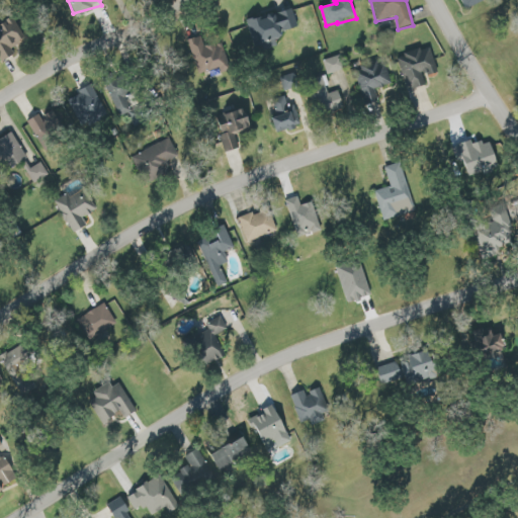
[(462,0),(467,9),(487,0),(462,0)]
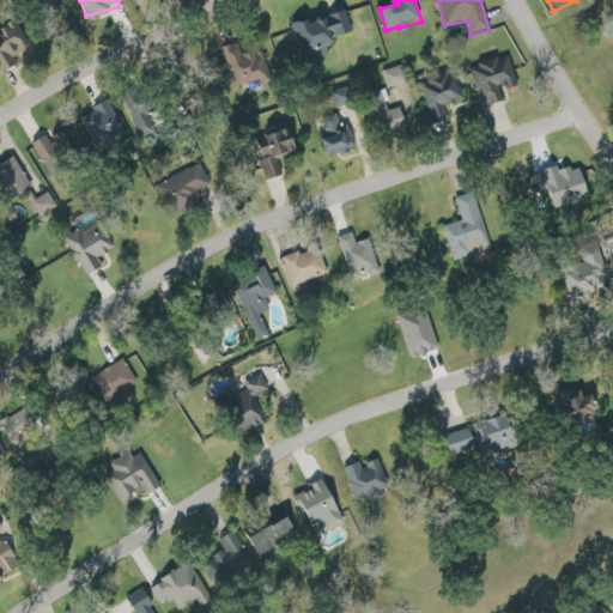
[(299,52),(350,42),(345,13),(295,23),(299,52)]
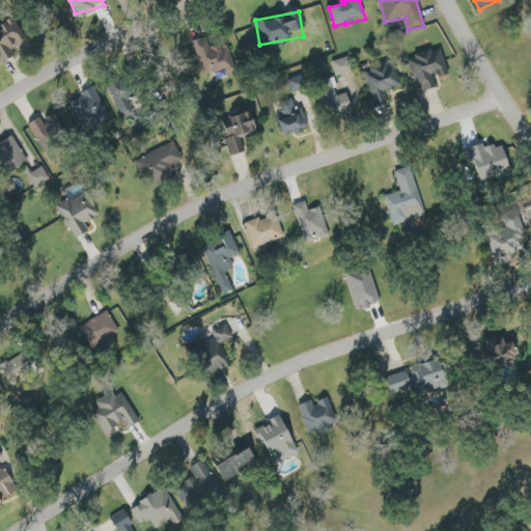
[(418,93),(436,88),(432,81),(451,75),(443,48),(407,59),(418,93)]
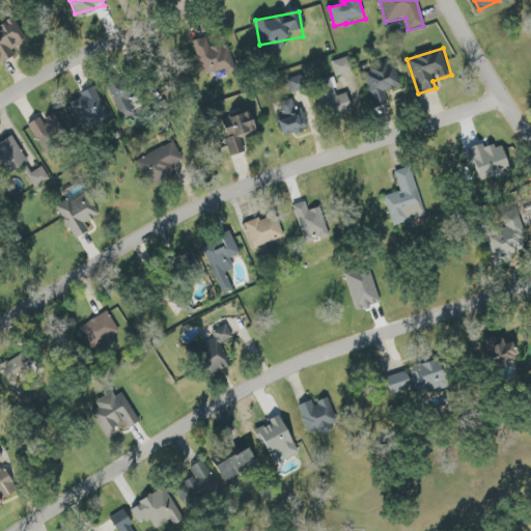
[(331,61),(334,76),(353,72),(350,58),(331,61)]
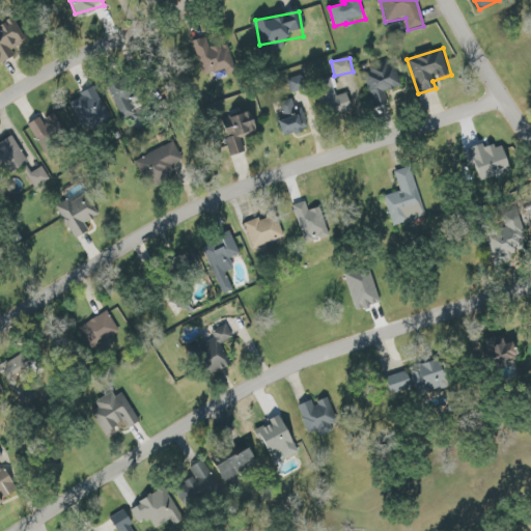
[(374,108),(391,104),(388,91),(403,88),(398,66),(366,74),(374,108)]
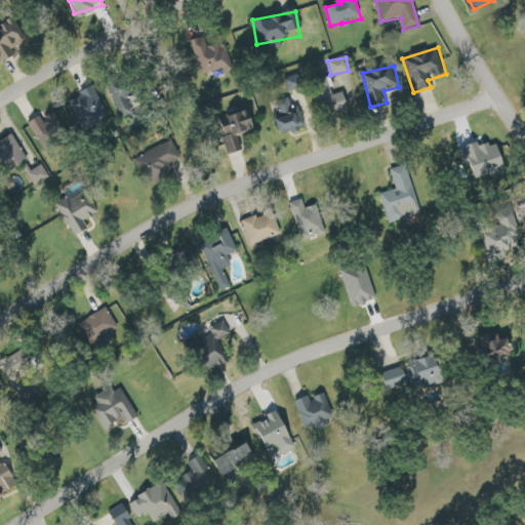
[(129,99),(136,97),(130,78),(109,84),(120,118),(134,113),(129,99)]
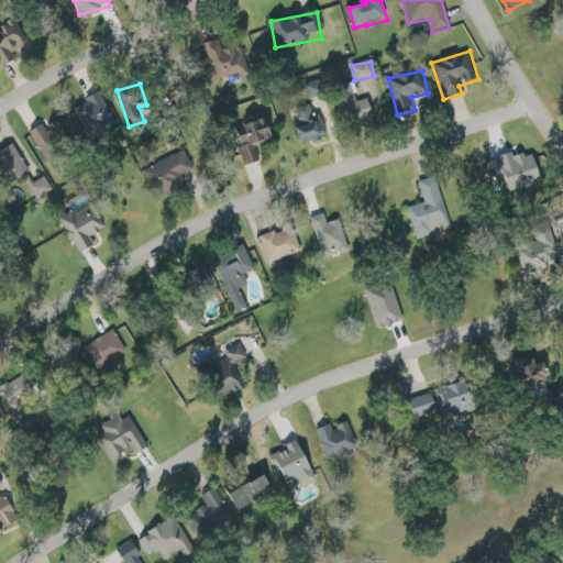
[(350,105),(356,123),(375,117),(368,98),(350,105)]
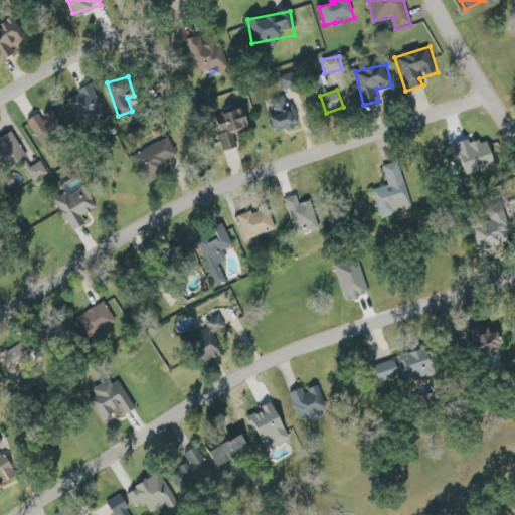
[(73,95),(76,129),(105,126),(101,92),(73,95)]
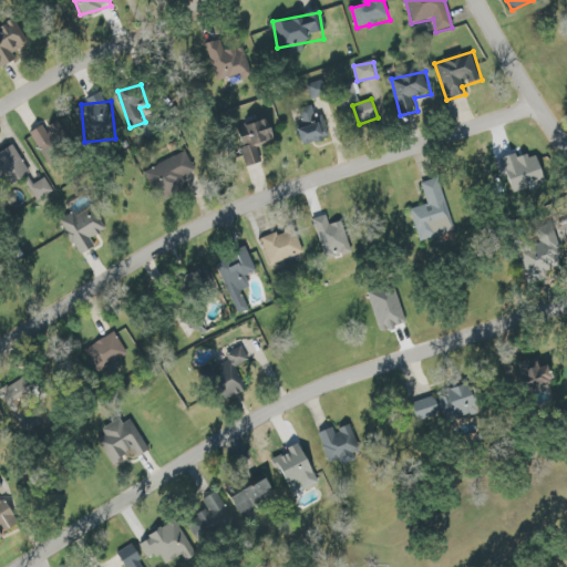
[(331,138),(327,117),(316,120),(313,106),(299,110),(303,127),(300,129),(303,144),(331,138)]
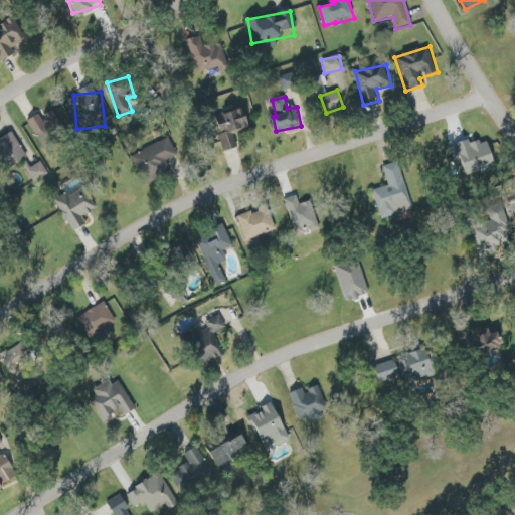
[(45,152),(60,142),(55,134),(69,125),(59,108),(42,119),(39,114),(26,122),(45,152)]
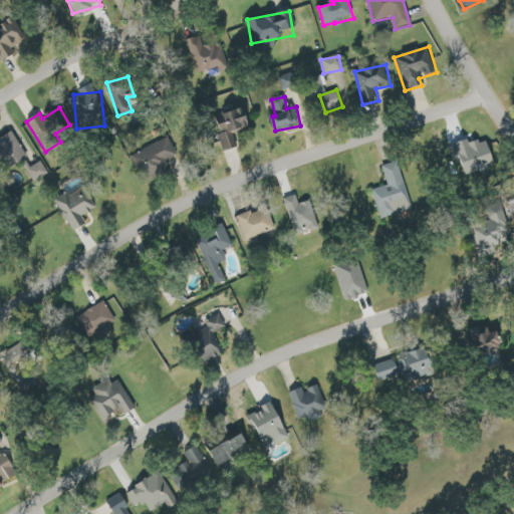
[(220,125),(224,152),(236,150),(232,133),(250,130),(249,120),(220,125)]
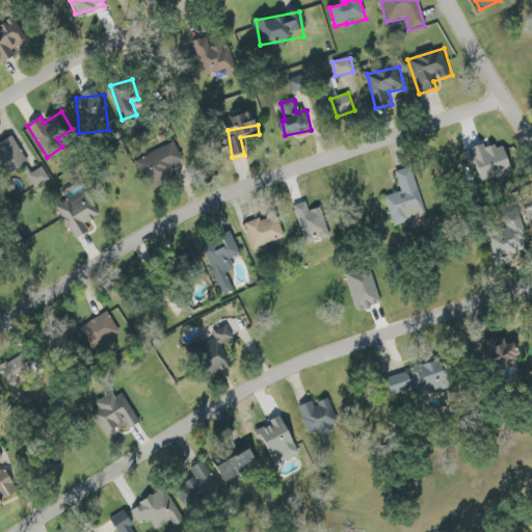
[(28,163),(14,136),(0,143),(0,174),(2,178),(28,163)]
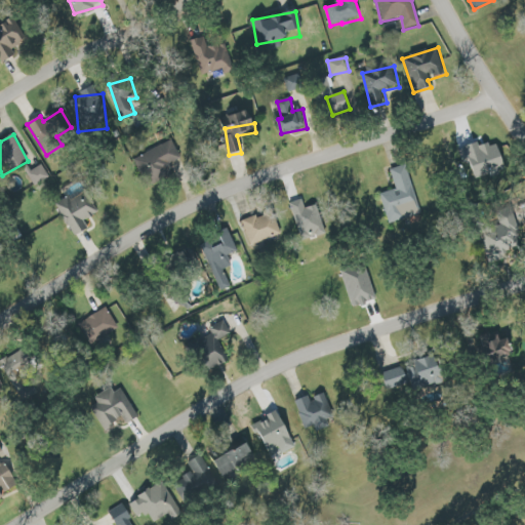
[(142,156),(156,184),(174,174),(169,165),(182,159),(172,140),(142,156)]
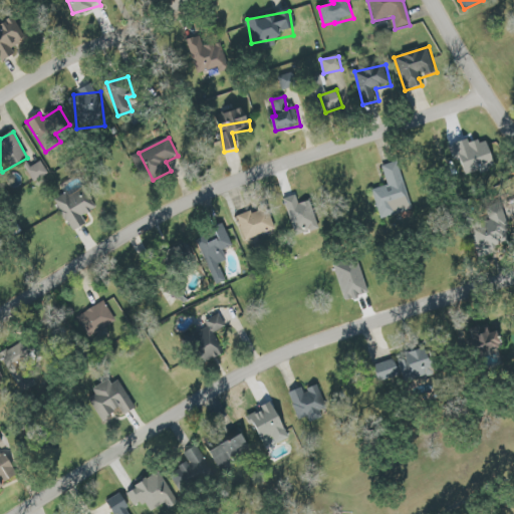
[(47,175),(40,162),(26,170),(33,183),(47,175)]
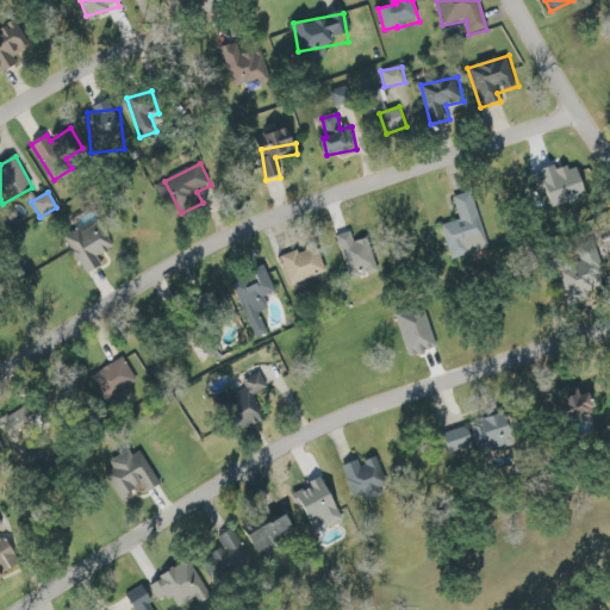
[(455,197),(460,222),(443,225),(450,260),(487,251),(474,193),(455,197)]
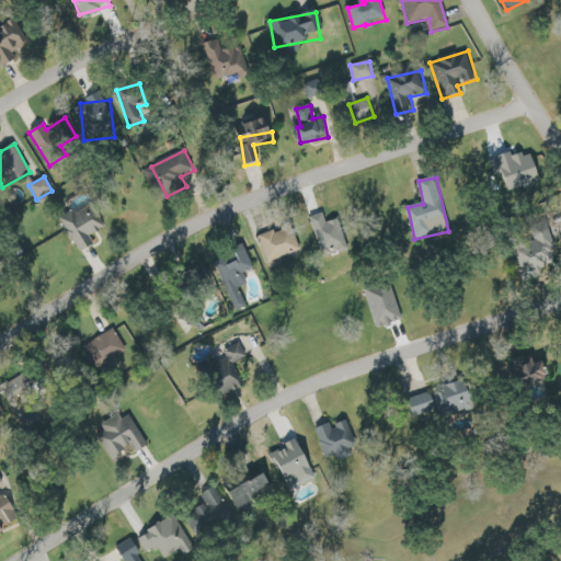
[(77,254),(95,248),(91,238),(100,235),(98,229),(104,227),(95,204),(61,217),(77,254)]
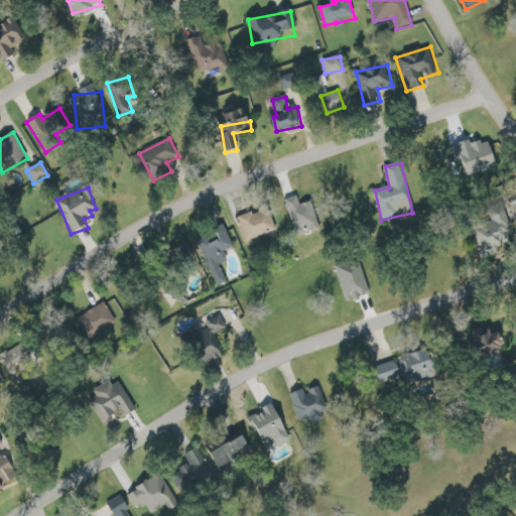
[(297,237),(320,229),(311,203),(300,206),(298,199),(285,203),(297,237)]
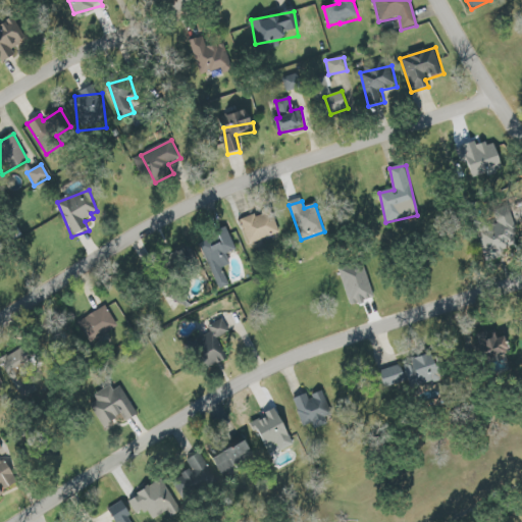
[(278,233),(271,211),(242,220),(249,244),(278,233)]
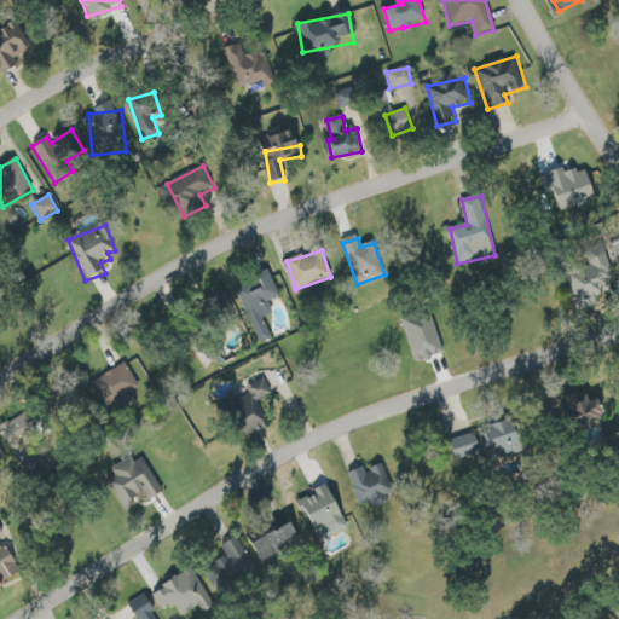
[(579,287),(594,304),(618,282),(618,281),(606,265),(579,287)]
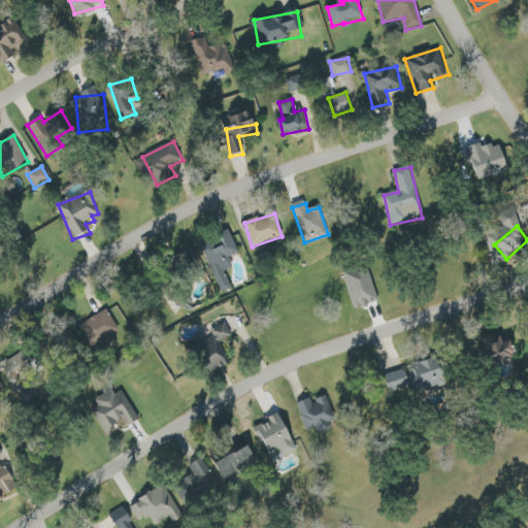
[(221,288),(230,283),(226,272),(234,269),(229,257),(239,253),(230,234),(201,248),(221,288)]
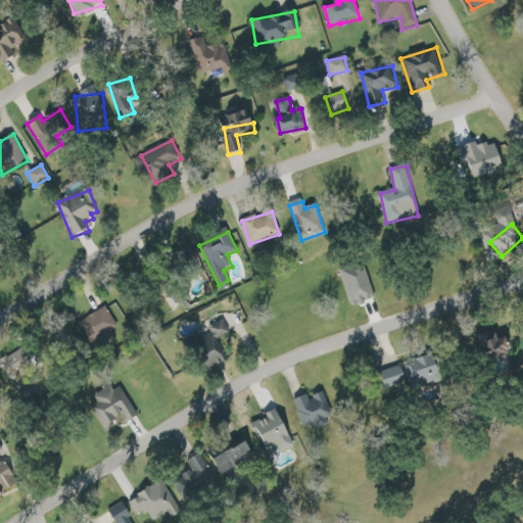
[(350,307),(377,300),(367,264),(341,271),(350,307)]
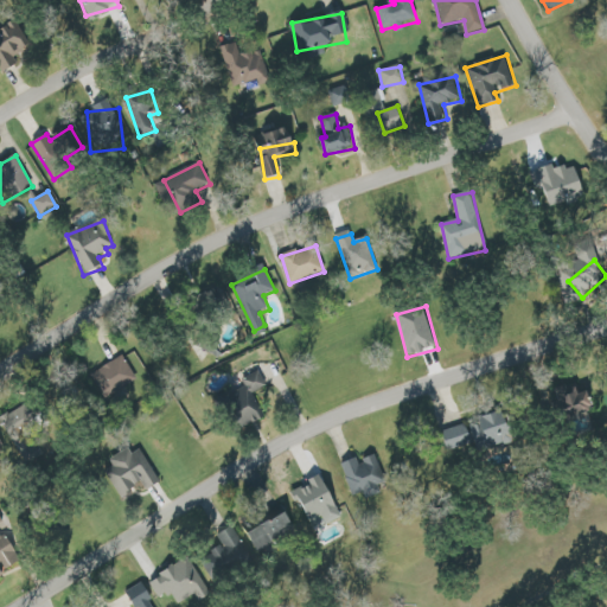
[(138,382),(126,357),(94,371),(106,397),(138,382)]
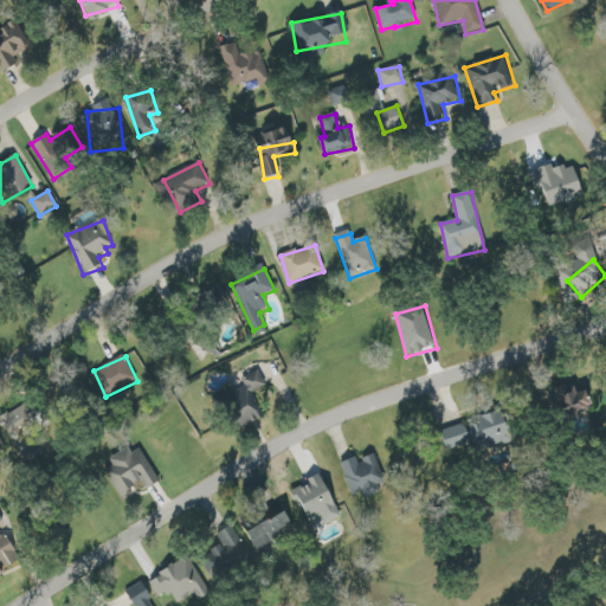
[(266,387),(258,372),(243,379),(246,385),(221,397),(237,427),(264,414),(253,393),(266,387)]
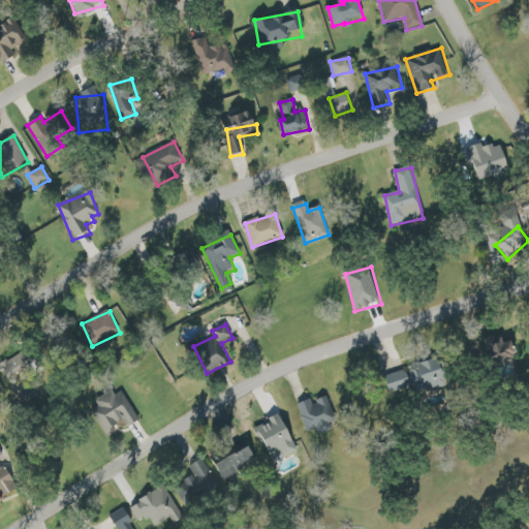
[(37,363),(29,349),(2,365),(10,379),(37,363)]
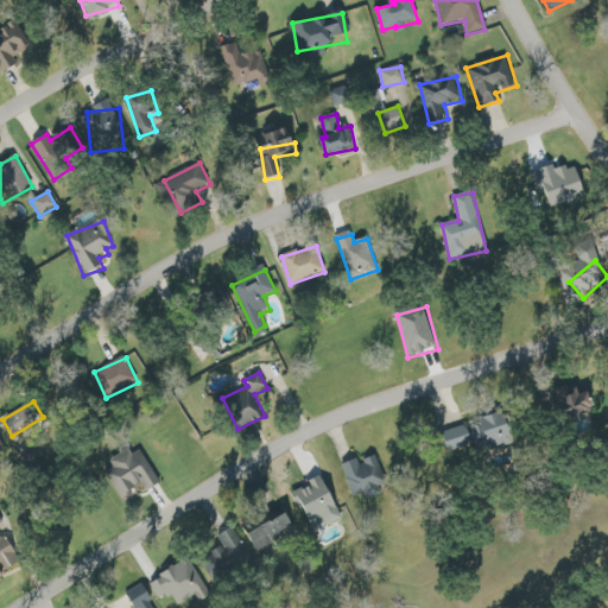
[(447,453),(479,445),(480,453),(521,443),(515,422),(507,423),(506,416),(462,425),(461,420),(441,425),(447,453)]
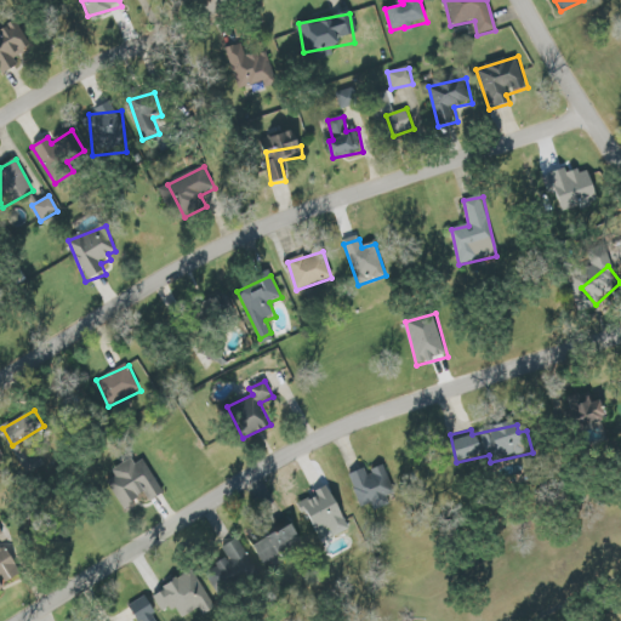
[(164,495),(146,460),(108,480),(124,510),(147,497),(149,502),(164,495)]
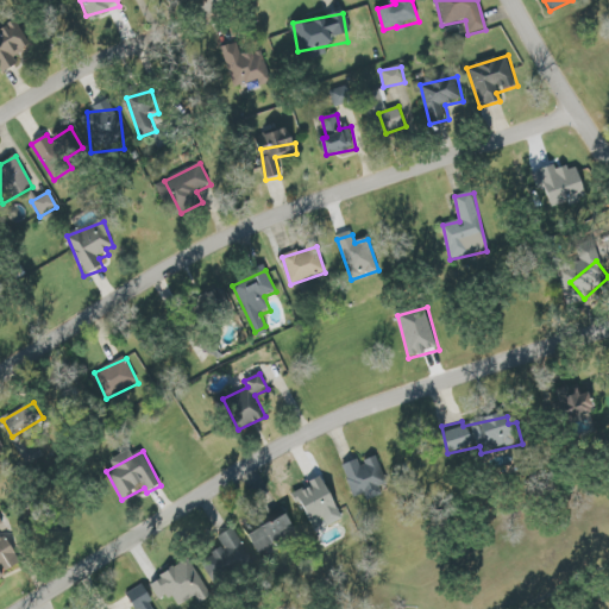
[(356,498),(364,494),(366,500),(391,488),(377,457),(360,464),(358,459),(340,468),(356,498)]
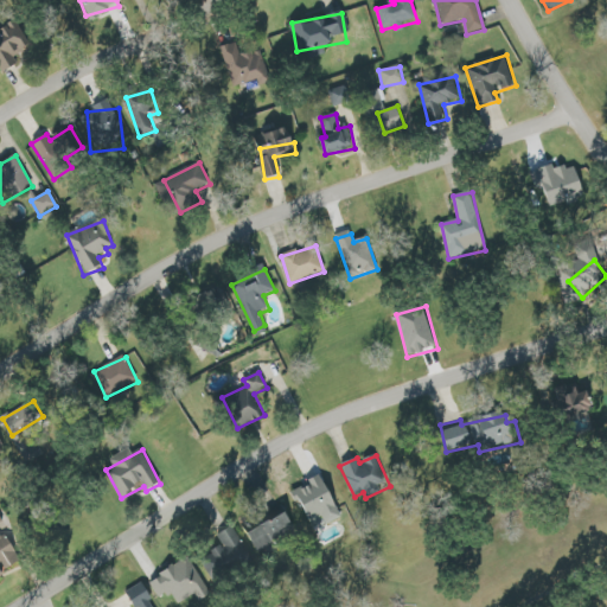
[(310,528),(339,517),(326,478),(295,487),(310,528)]
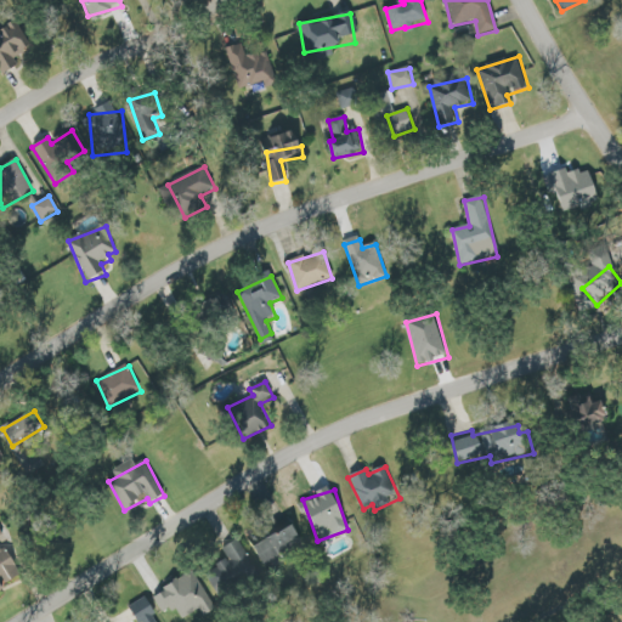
[(304,547),(294,520),(252,537),(263,564),(304,547)]
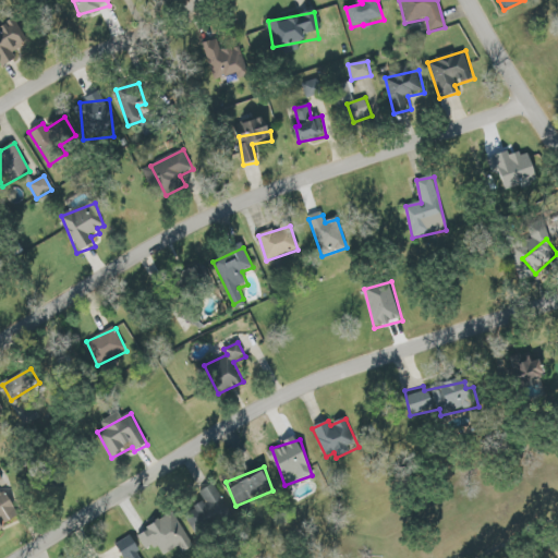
[(213,531),(209,525),(230,514),(215,485),(196,495),(201,502),(185,512),(199,537),(213,531)]
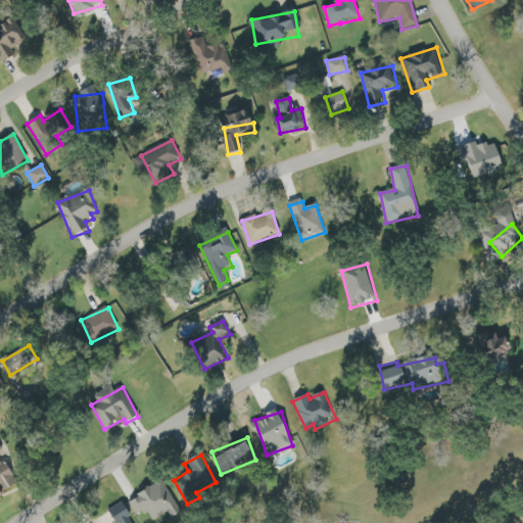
[(0,469),(0,494),(19,485),(9,465),(0,469)]
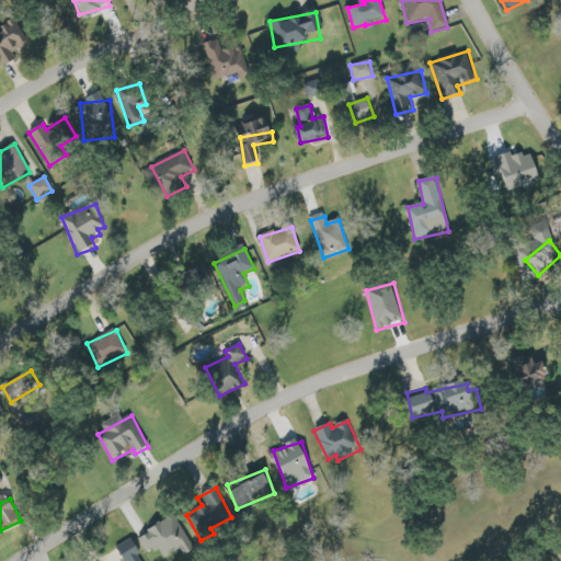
[(193,550),(174,516),(137,537),(147,553),(158,547),(164,558),(180,550),(183,556),(193,550)]
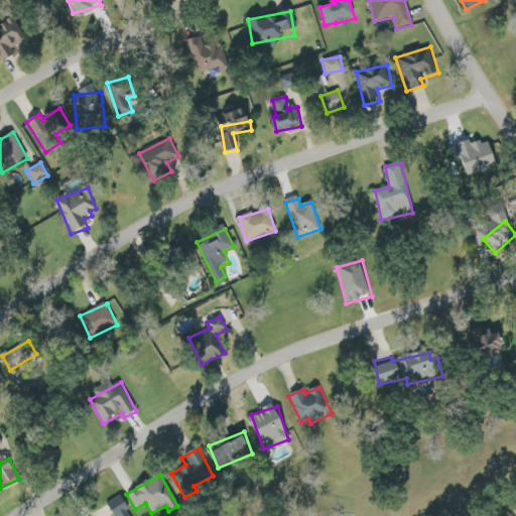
[(128,515),(126,511),(130,509),(122,494),(108,502),(116,515),(128,515)]
